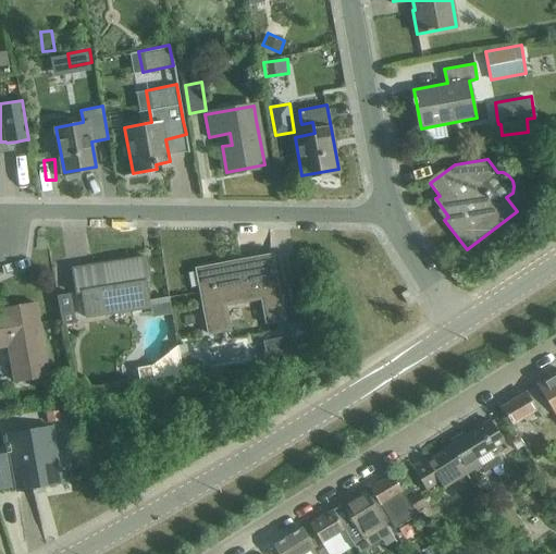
[(266,322),(283,319),(271,254),(196,268),(208,333),(230,329),(225,304),(261,297),(266,322)]
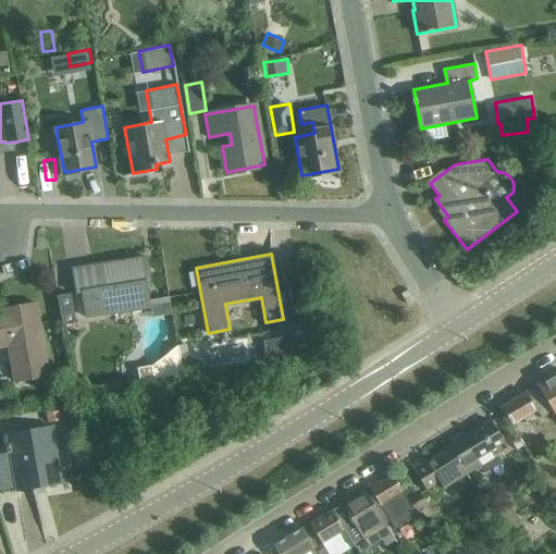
[(150,274),(147,256),(73,267),(77,292),(84,291),(87,316),(150,306),(149,299),(146,275),(150,274)]
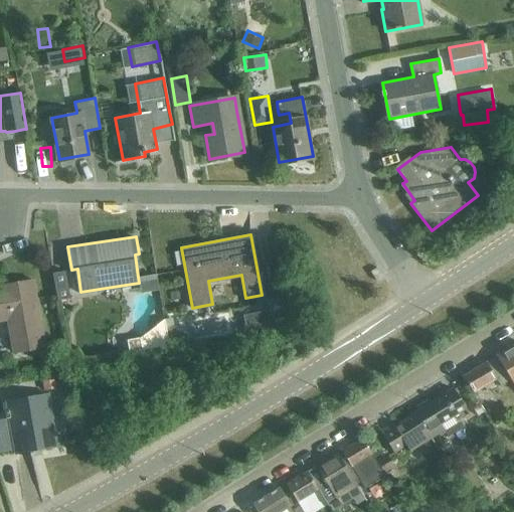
[(64,270),(52,272),(57,299),(70,297),(65,269),(64,270)]
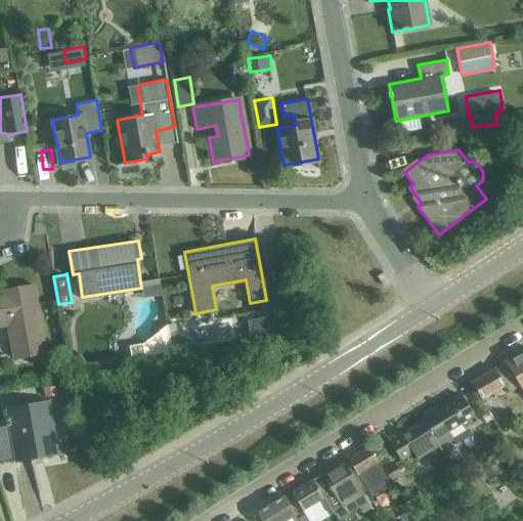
[(142,293),(162,289),(160,278),(140,281),(141,288),(142,293)]
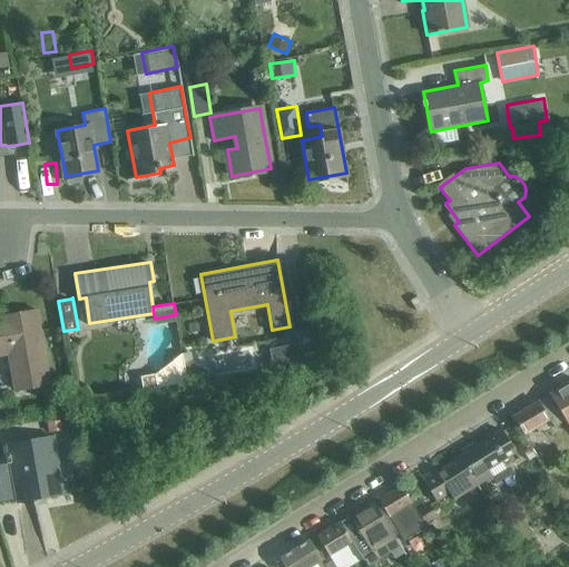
[(0,345),(8,344),(16,388),(49,382),(37,310),(2,315),(3,319),(0,319),(0,345)]
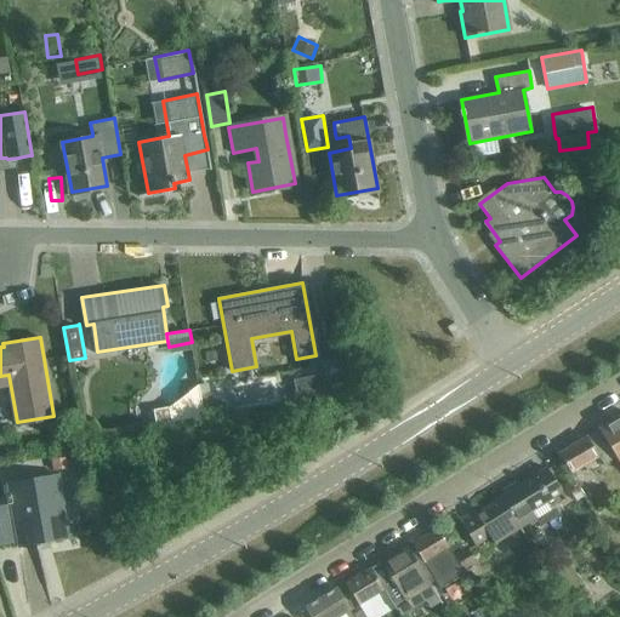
[(322,360),(328,394),(347,390),(341,356),(322,360)]
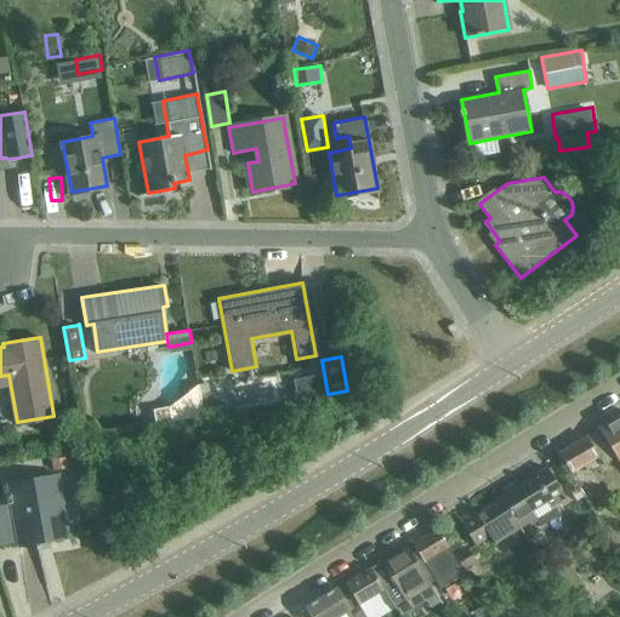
[(326,394),(323,373),(294,380),(297,399),(326,394)]
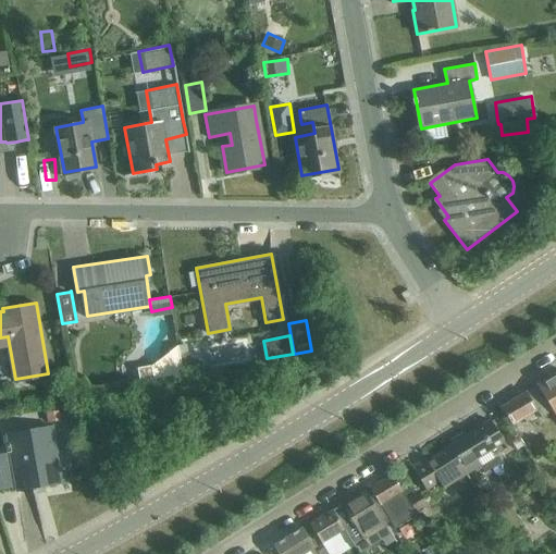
[(151,365),(138,367),(140,380),(183,372),(177,344),(151,365)]
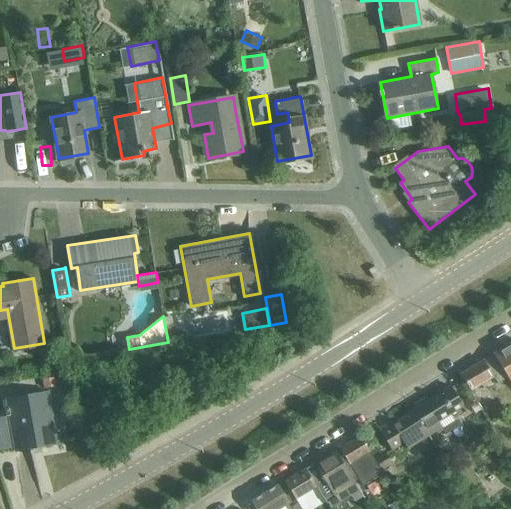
[(164,316),(163,316),(168,342),(185,339),(184,330),(174,323),(165,324),(164,316)]
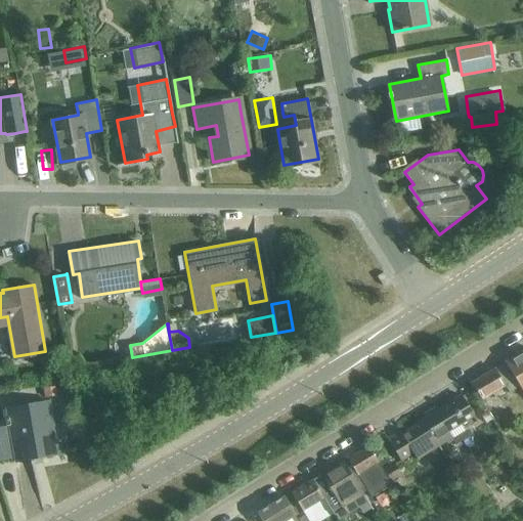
[(522,350),(506,361),(520,385),(522,390),(522,350)]
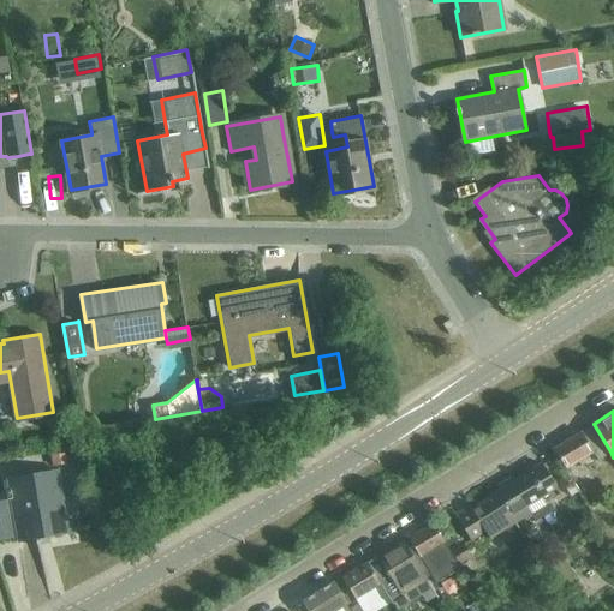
[(610,451),(594,424),(553,448),(566,467),(592,450),(597,459),(610,451)]
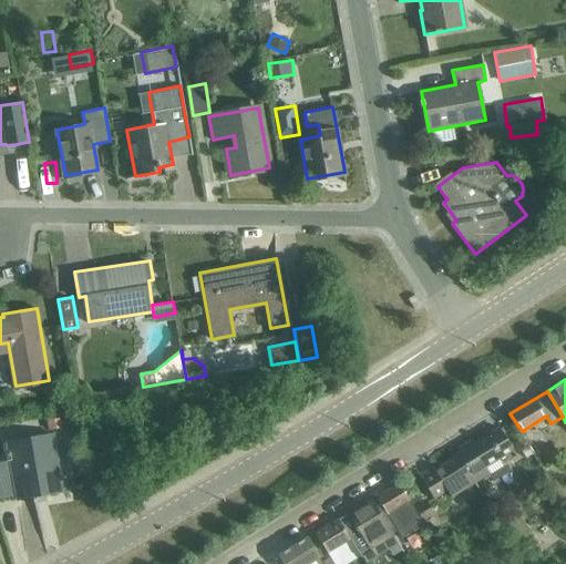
[(505,463),(501,457),(513,449),(500,427),(486,434),(486,436),(475,442),(470,441),(469,447),(463,445),(461,451),(459,452),(458,453),(475,481),(505,463)]
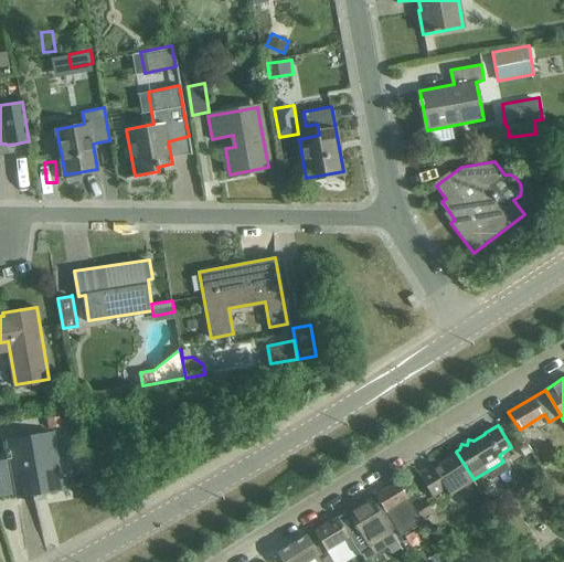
[(9,441),(19,497),(63,489),(54,433),(9,441)]
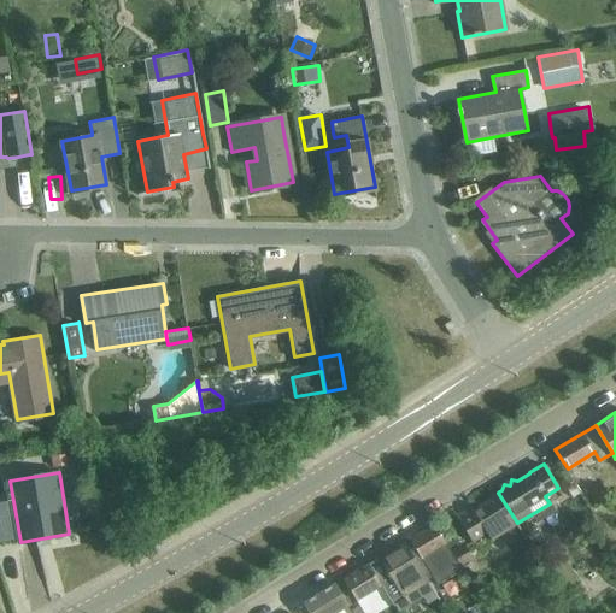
[(517,523),(498,493),(474,508),(471,505),(456,514),(473,541),(486,532),(487,532),(492,540),(517,523)]
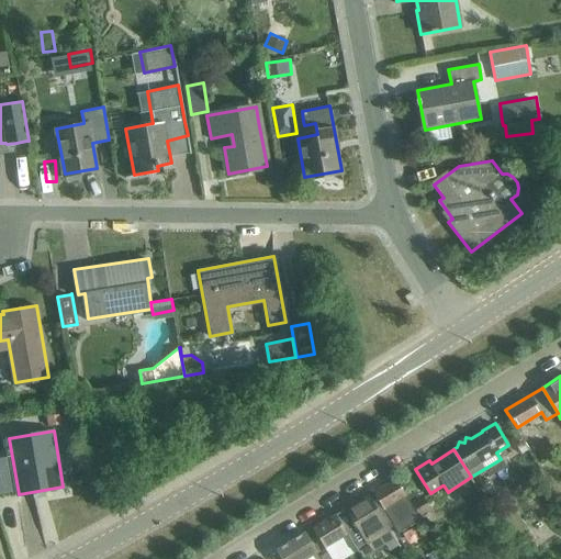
[(422,518),(407,495),(395,477),(373,490),(399,533),(422,518)]
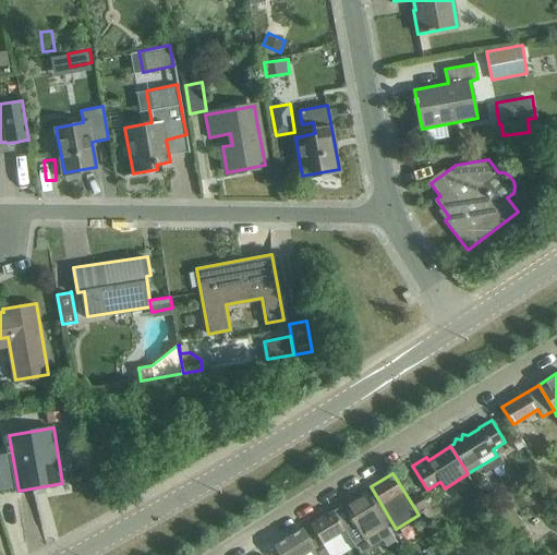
[(342,523),(346,529),(354,544),(387,525),(366,490),(343,503),(352,517),(342,523)]
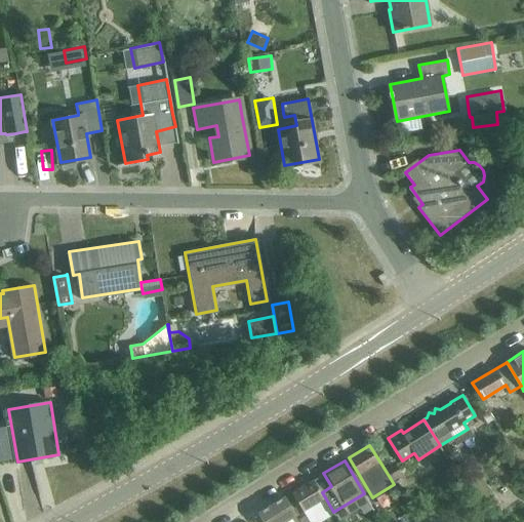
[(292,492),(304,510),(325,497),(322,492),(314,479),(292,492)]
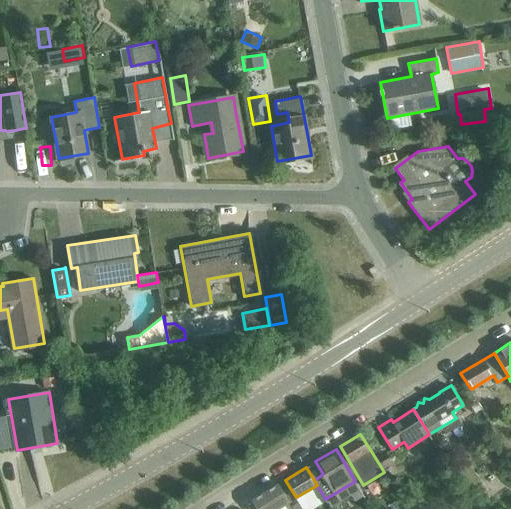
[(252,500),(257,508),(276,508),(289,501),(278,483),(252,500)]
